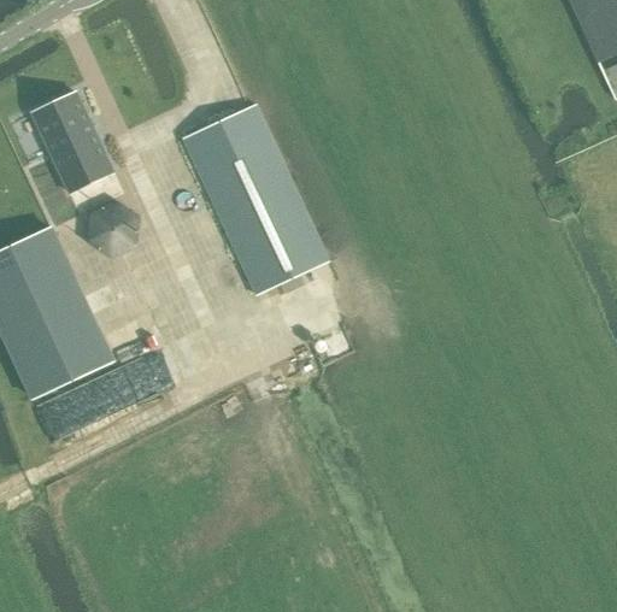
[(573,0),(599,60),(616,51),(616,0),(573,0)]
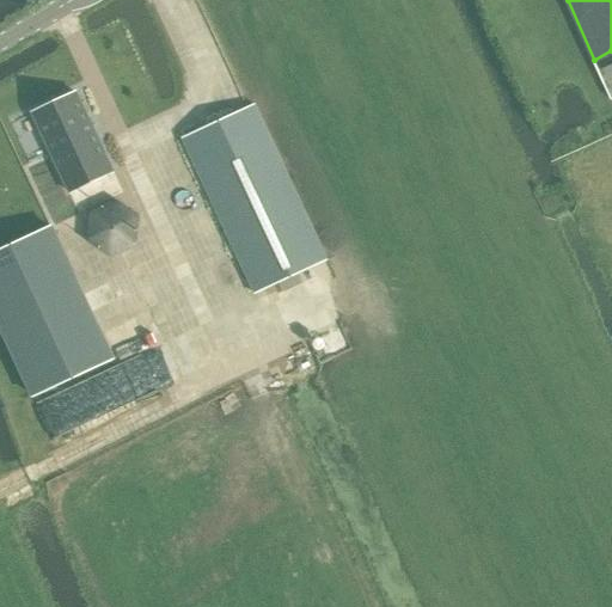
[(610,96),(611,93),(611,65),(599,71),(610,96)]
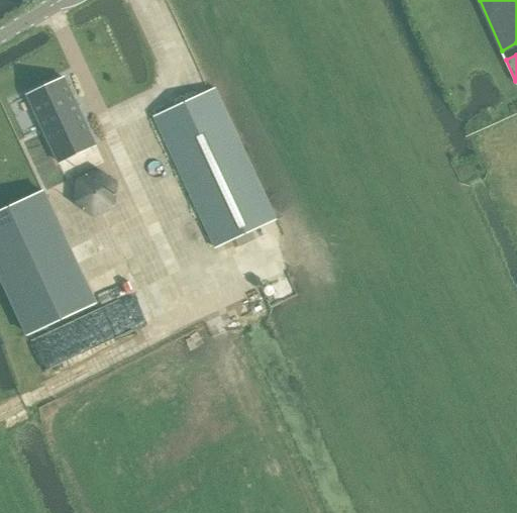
[(64,75),(26,92),(59,161),(96,143),(64,75)]
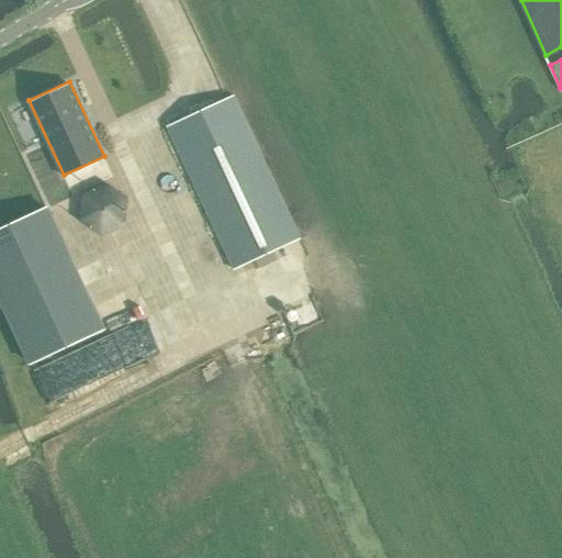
[(233,265),(239,263),(300,235),(234,92),(168,123),(233,265)]
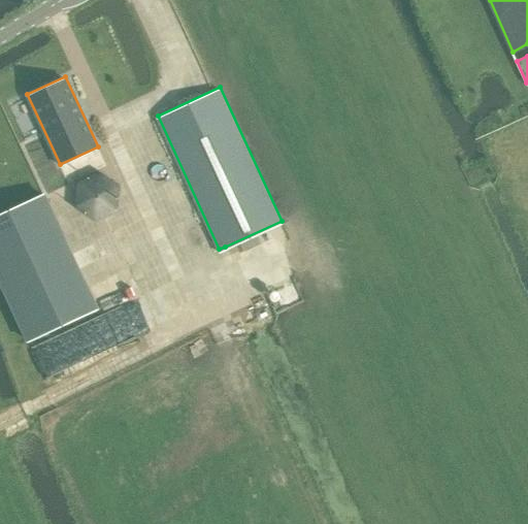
[(77,181),(75,204),(95,219),(117,208),(119,184),(99,170),(77,181)]
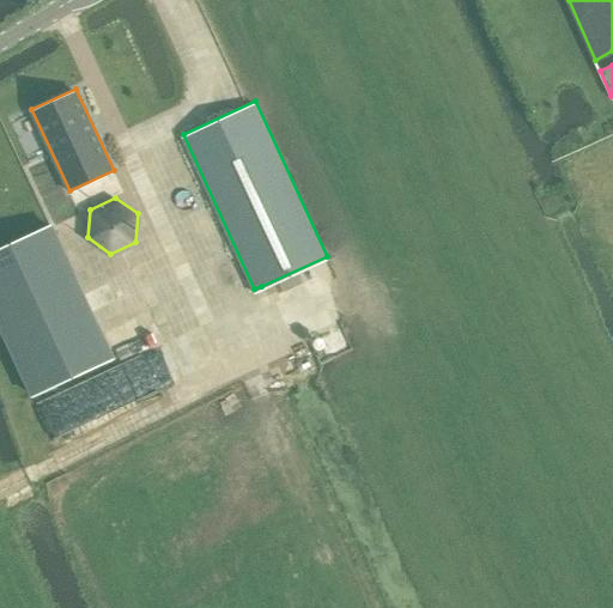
[(50,223),(0,247),(0,322),(34,394),(113,357),(50,223)]
